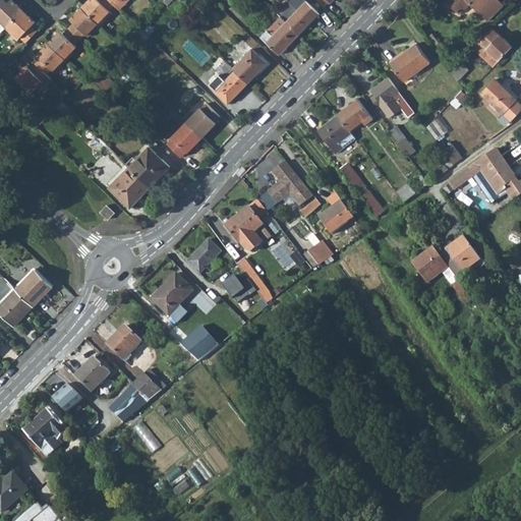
[(14,8),(17,5),(12,0),(9,0),(7,2),(5,0),(0,0),(0,22),(2,21),(7,26),(20,13),(14,8)]
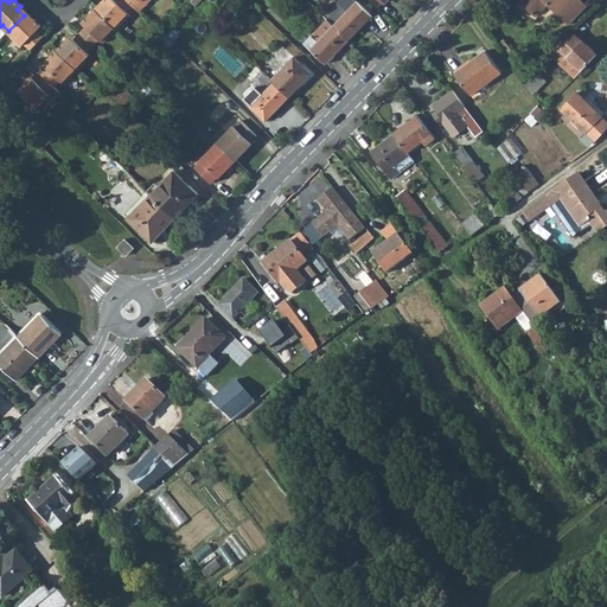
[(133,5),(127,0),(102,0),(102,1),(107,5),(100,12),(114,26),(121,20),(123,21),(131,14),(127,12),(133,5)]
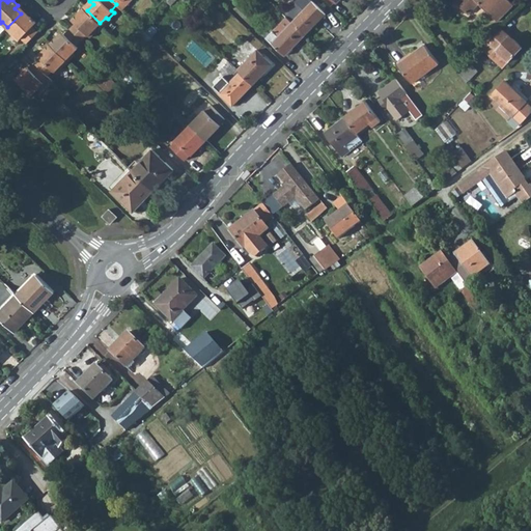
[(111,0),(116,4),(121,9),(129,0),(111,0)]
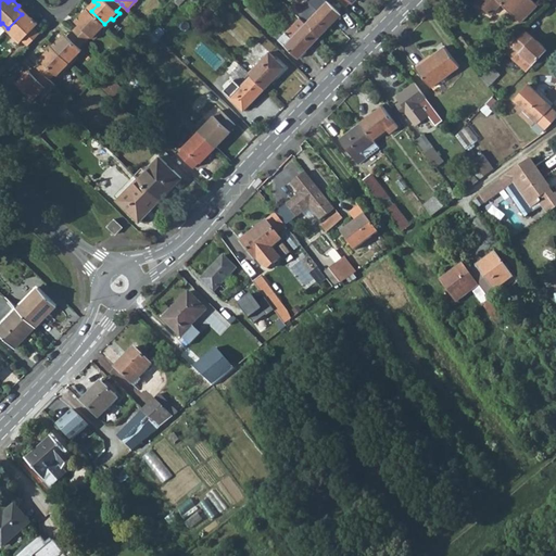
[(167,19),(179,7),(173,0),(171,0),(161,12),(167,19)]
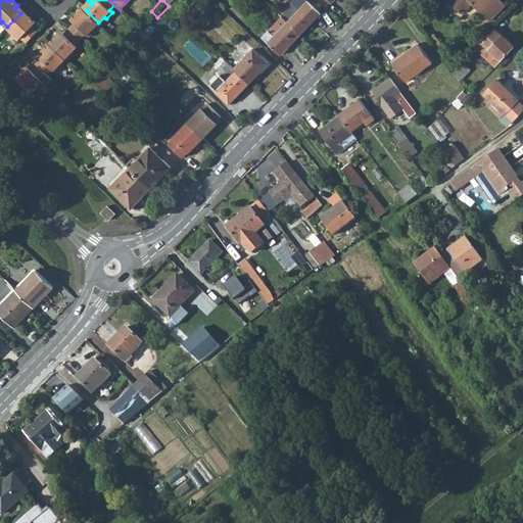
[(503,0),(452,0),(449,2),(463,15),(473,4),(490,21),(508,5),(503,0)]
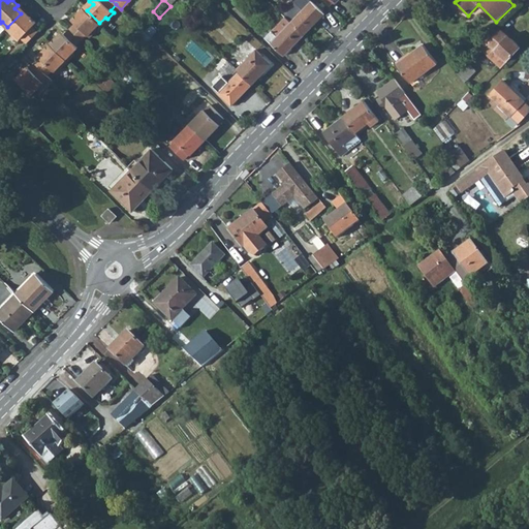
[(87,10),(93,4),(89,1),(83,7),(87,10)]
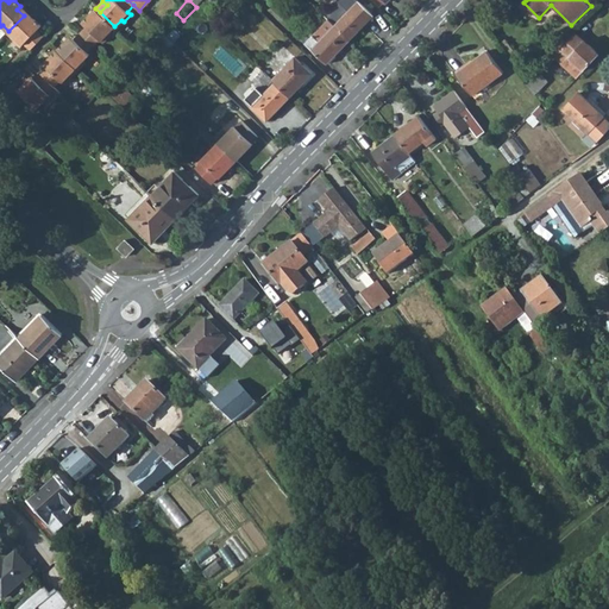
[(359,1),(336,26),(350,39),(374,16),(359,1)]
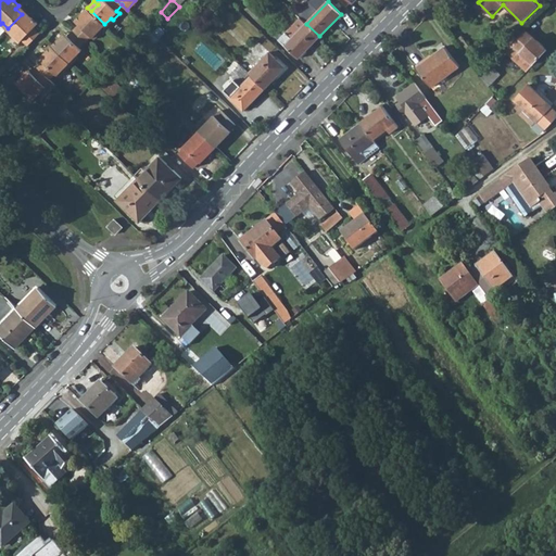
[(19,5),(15,9),(22,14),(24,11),(19,5)]
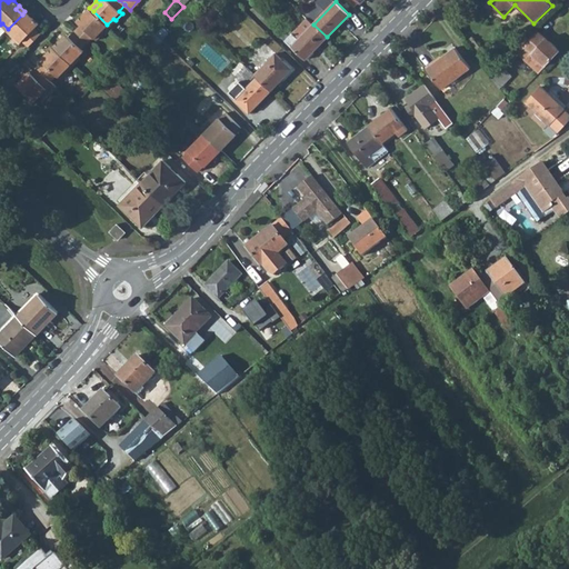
[(89,8),(83,13),(88,18),(93,11),(89,8)]
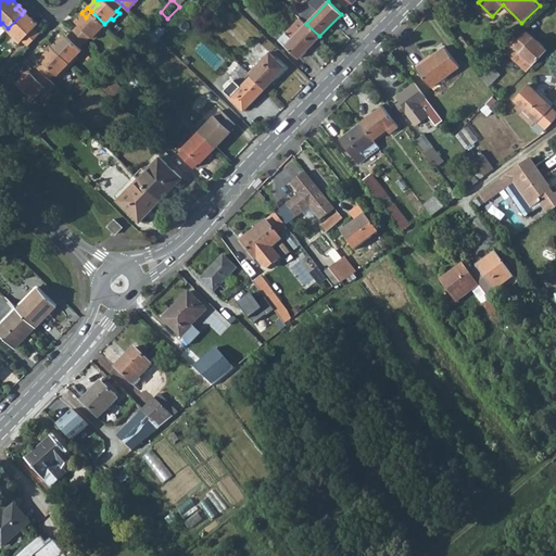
[(24,11),(22,14),(27,20),(30,16),(24,11)]
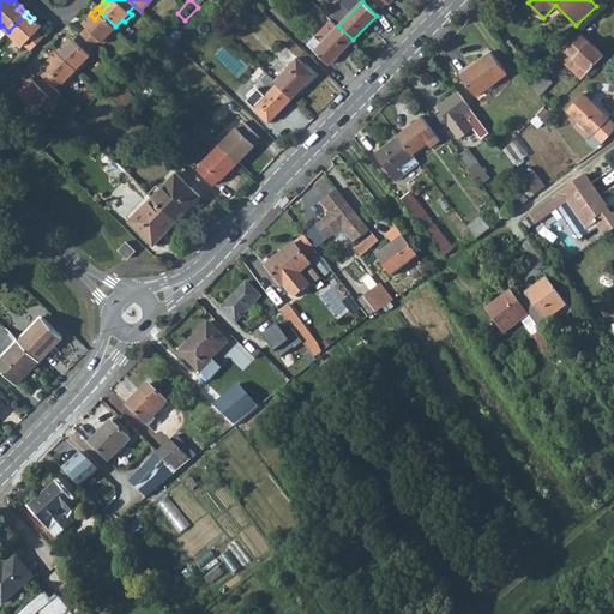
[(95,19),(90,14),(83,23),(88,26),(80,34),(95,47),(101,40),(103,42),(110,35),(109,34),(115,26),(101,12),(95,19)]
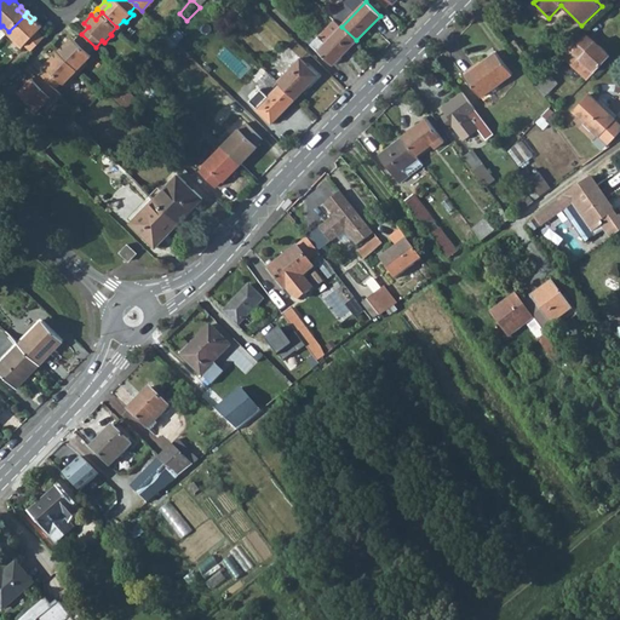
[(24,16),(9,32),(15,38),(13,40),(21,47),(24,44),(30,51),(44,36),(38,30),(41,26),(34,18),(30,22),(24,16)]
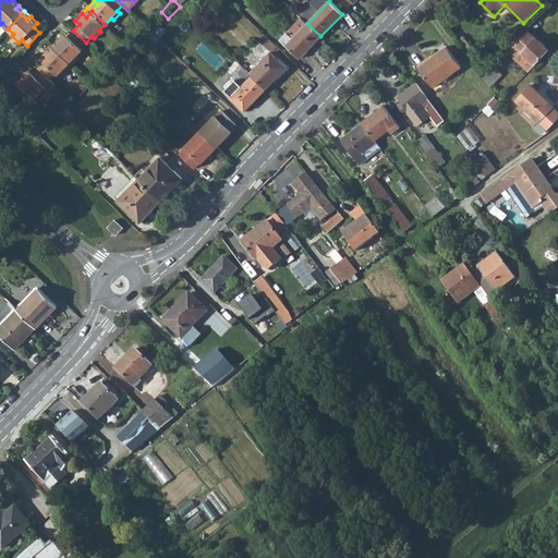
[(299,58),(320,36),(307,24),(293,37),(286,45),(299,58)]
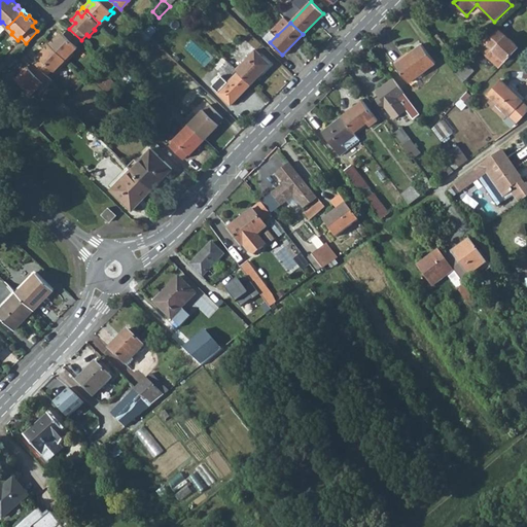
[(141,46),(150,37),(138,26),(129,35),(141,46)]
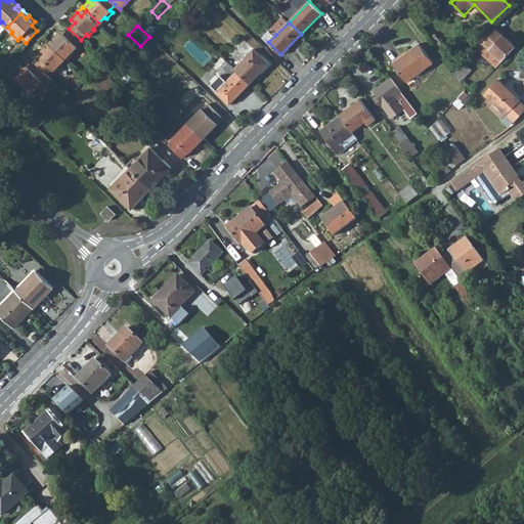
[(81,40),(69,29),(63,34),(58,39),(55,37),(49,43),(68,60),(74,54),(72,52),(77,47),(75,45),(81,40)]
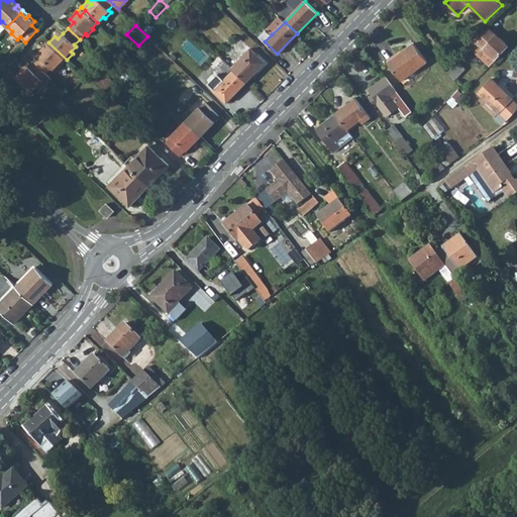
[(259,35),(265,41),(272,34),(265,28),(259,35)]
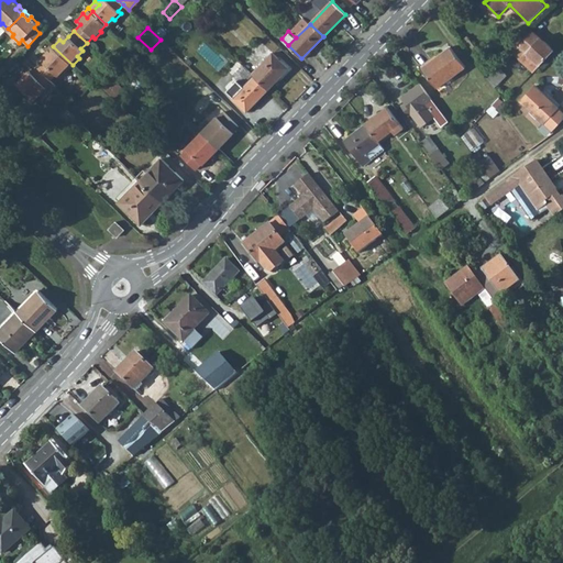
[(554,51),(533,31),(512,52),(533,73),(554,51)]
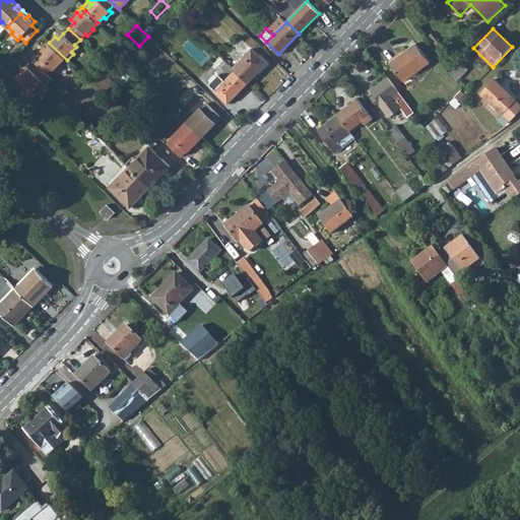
[(58,39),(63,34),(60,30),(55,37),(58,39)]
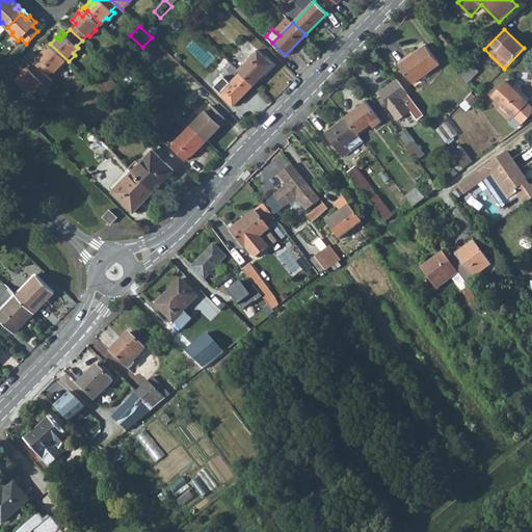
[(69,61),(50,44),(44,50),(47,53),(41,58),(35,64),(48,76),(53,70),(55,72),(60,67),(62,68),(69,61)]
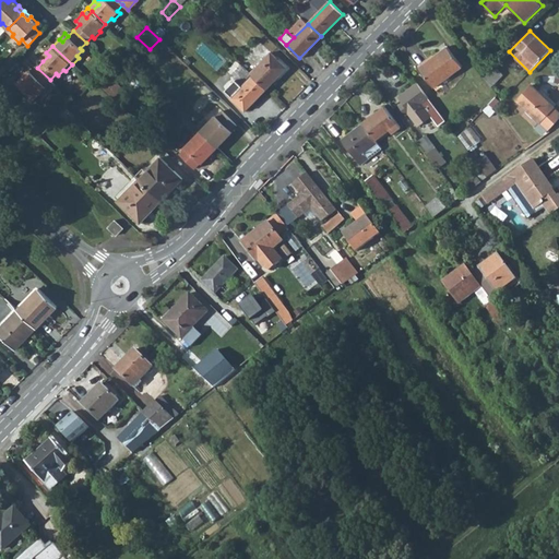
[(462,66),(447,46),(418,67),(433,87),(462,66)]
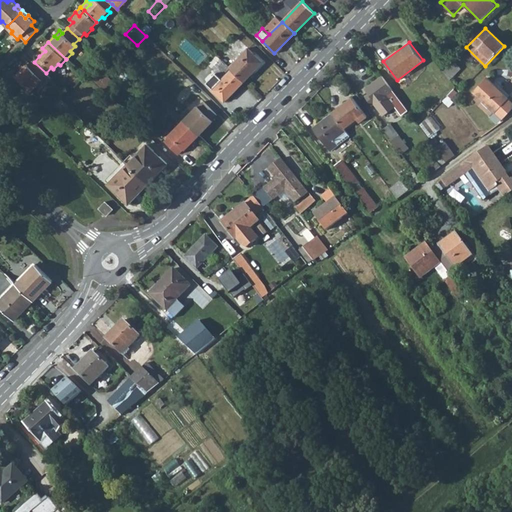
[(39,56),(45,51),(42,48),(37,53),(39,56)]
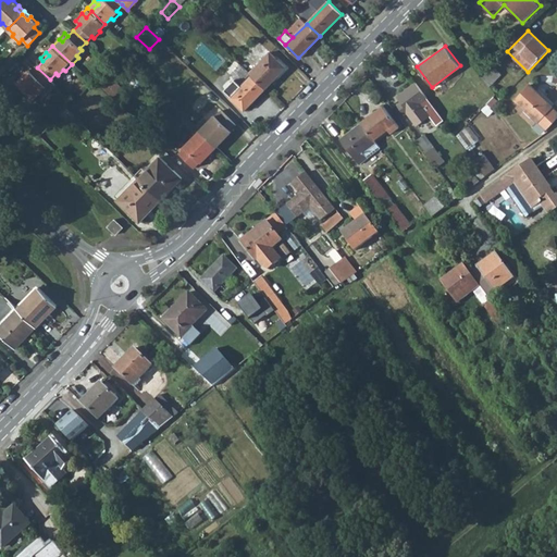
[(248,59),(242,66),(251,75),(264,89),(285,67),(270,52),(256,66),(248,59)]
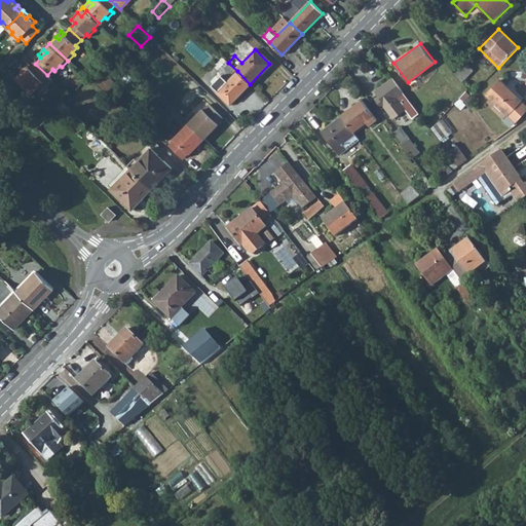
[(472,68),(465,62),(454,72),(461,79),(472,68)]
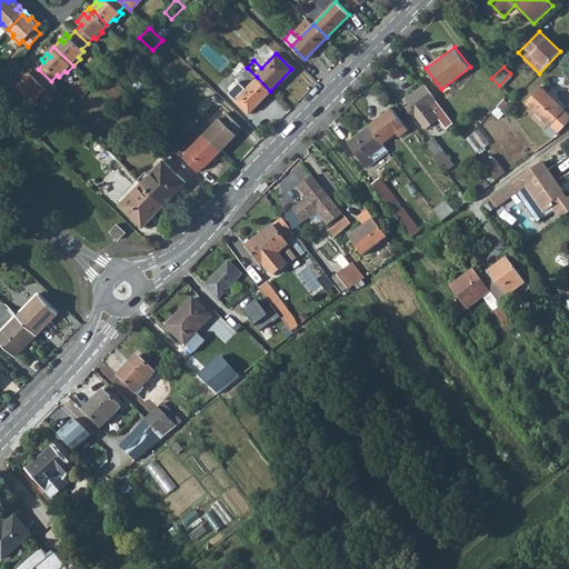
[(51,81),(38,69),(32,75),(27,80),(23,78),(17,85),(35,102),(40,96),(45,100),(57,87),(51,81)]
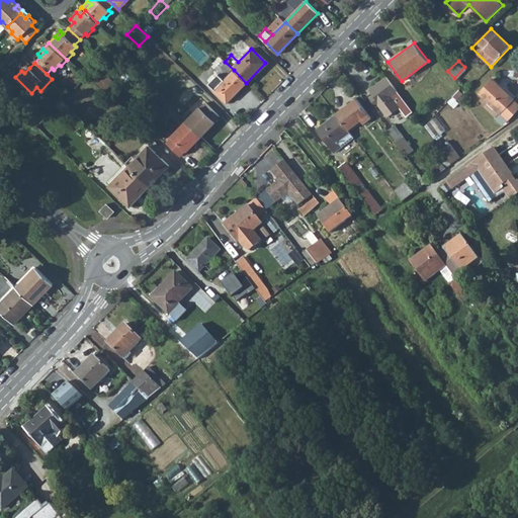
[(24,73),(29,68),(26,65),(21,71),(24,73)]
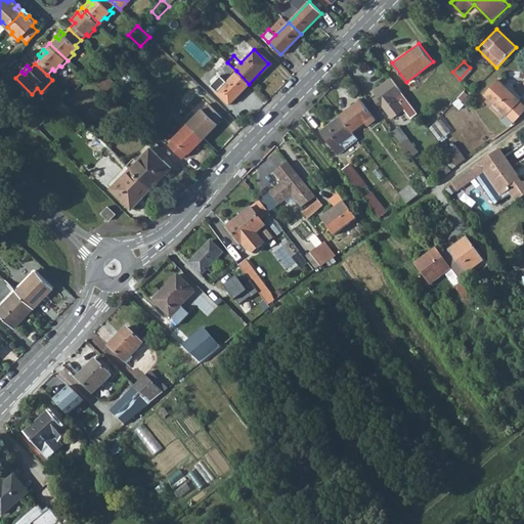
[(229,104),(249,84),(236,71),(216,91),(229,104)]
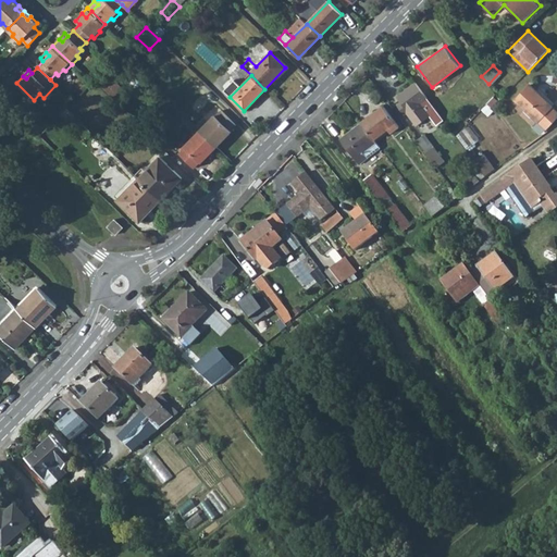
[(437,125),(444,121),(416,83),(398,97),(400,101),(405,106),(400,109),(406,115),(407,114),(417,127),(431,118),(437,125)]
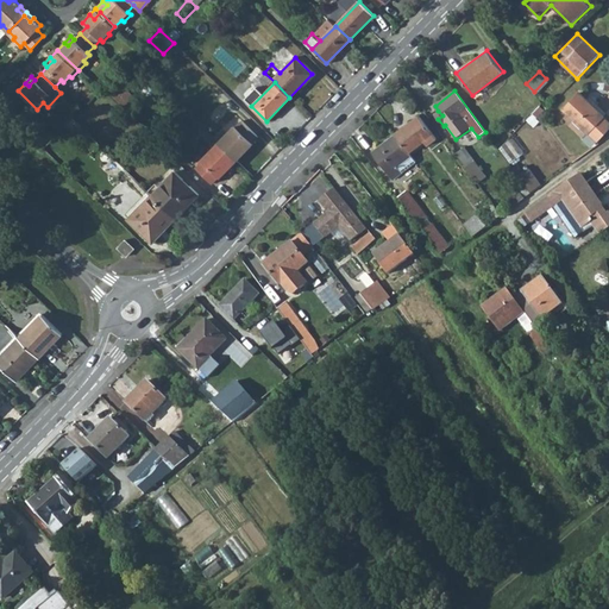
[(594,105),(581,93),(564,111),(589,133),(597,140),(608,129),(608,121),(604,117),(603,118),(591,107),(594,105)]
